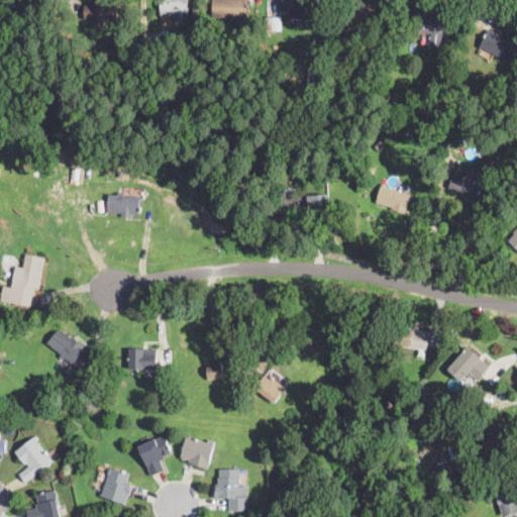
[(161,16),(160,0),(190,0),(190,15),(161,16)]
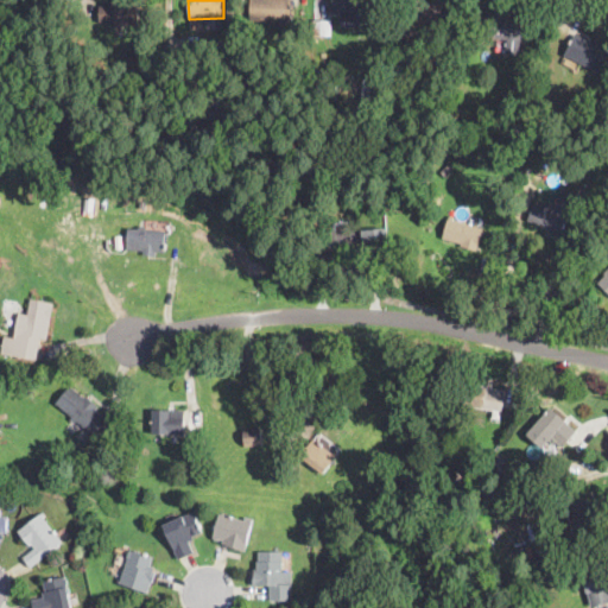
[(291,0),(291,23),(251,21),(251,0),(291,0)]
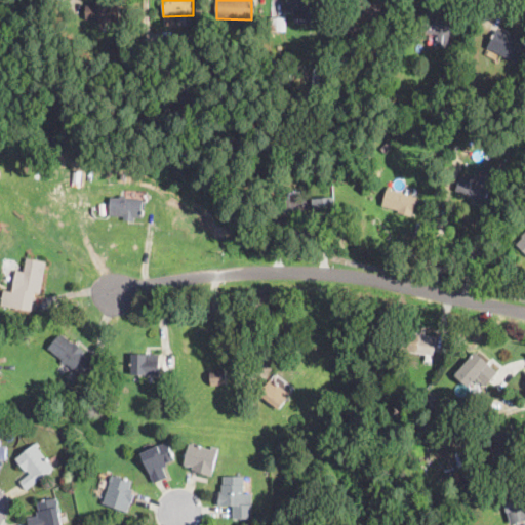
[(321,0),(321,12),(316,12),(316,18),(309,18),(310,13),(304,13),(304,19),(294,19),(294,13),(287,13),(287,0),(321,0)]
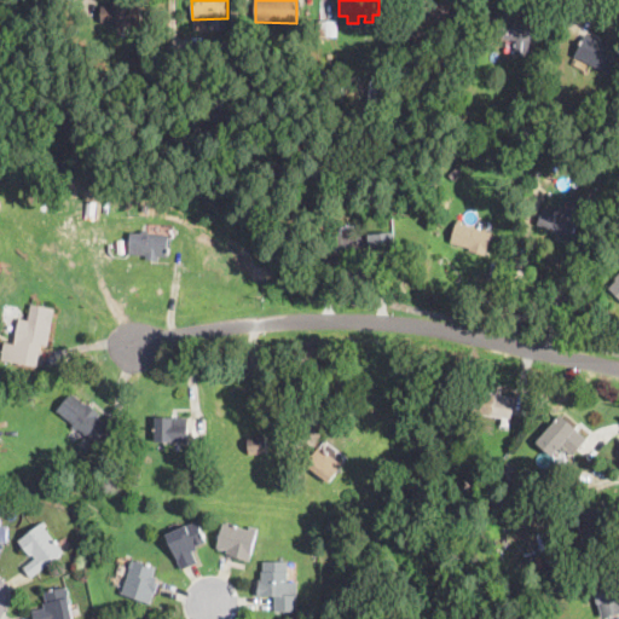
[(143,4),(142,29),(116,28),(116,24),(100,23),(102,7),(113,7),(113,3),(143,4)]
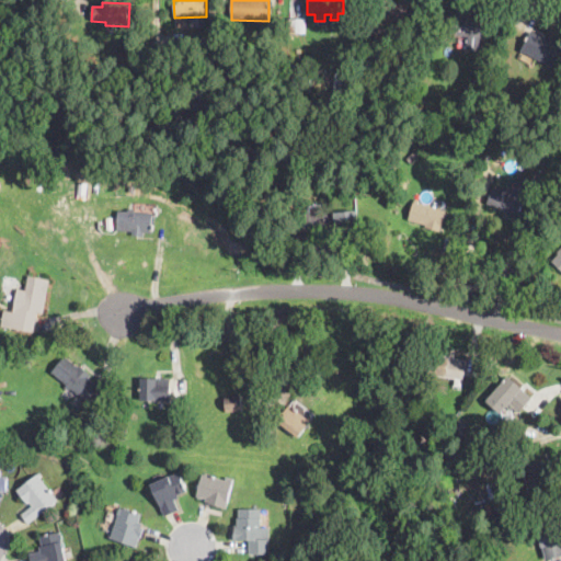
[(480,52),(468,50),(469,36),(448,34),(449,13),(483,16),(480,52)]
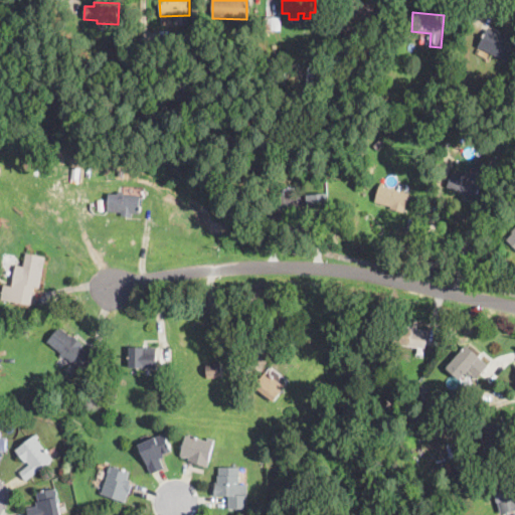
[(282,16),(282,29),(266,28),(267,15),(282,16)]
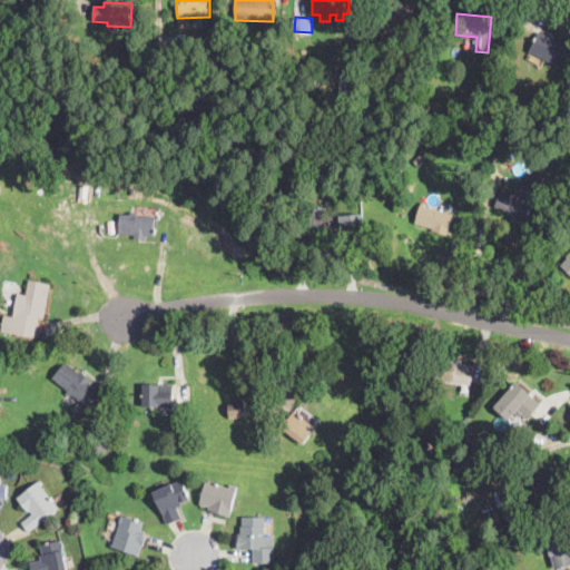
[(569,51),(561,69),(529,52),(539,32),(569,48),(569,51)]
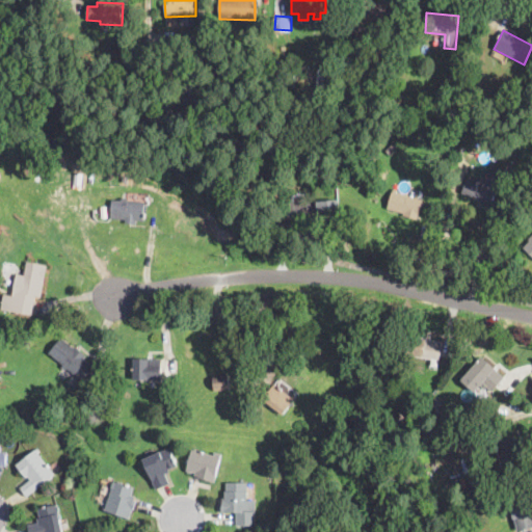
[(350,59),(337,56),(340,47),(353,51),(350,59)]
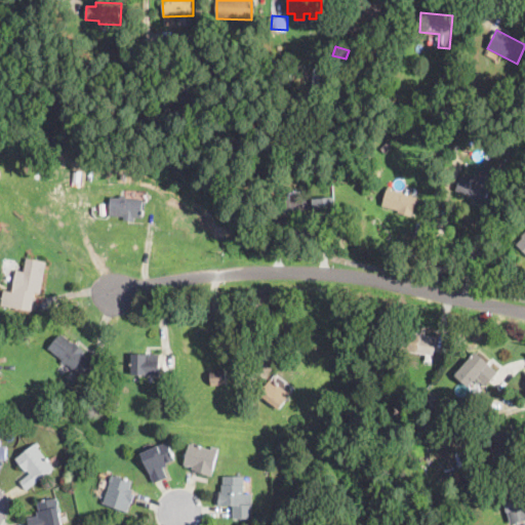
[(290,68),(274,70),(273,57),(289,56),(290,68)]
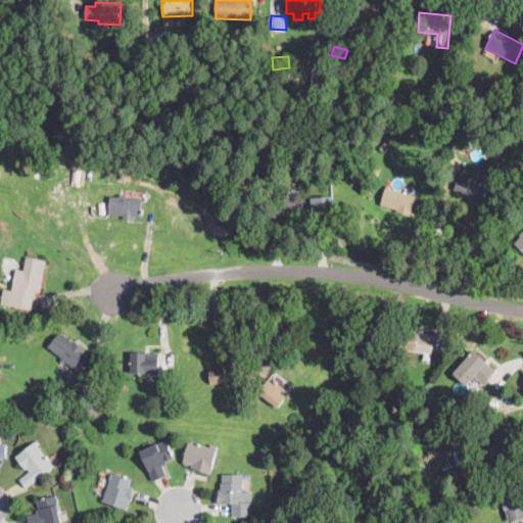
[(274,88),(273,78),(280,78),(279,73),(289,73),(290,87),(274,88)]
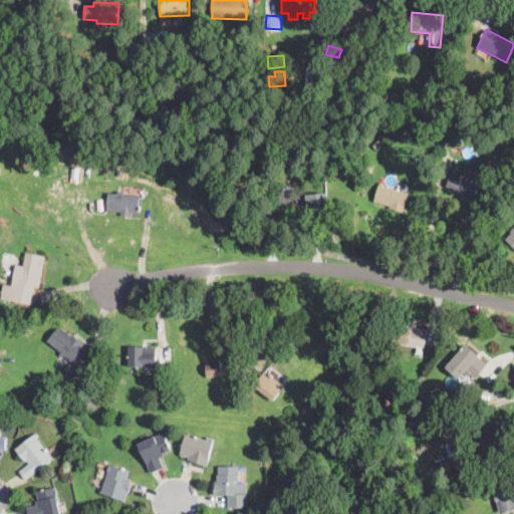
[(441,79),(434,95),(425,91),(431,76),(441,79)]
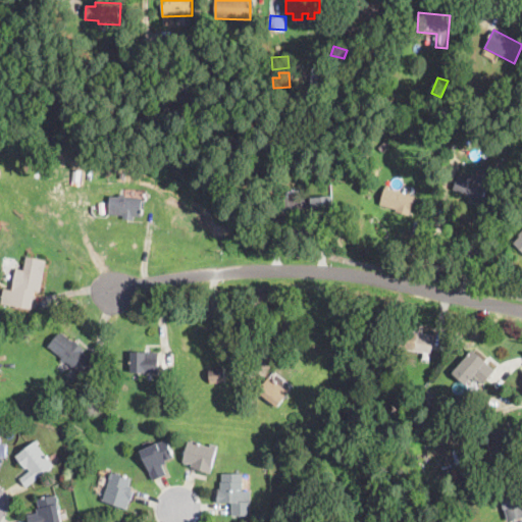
[(462,133),(459,143),(450,140),(452,129),(462,133)]
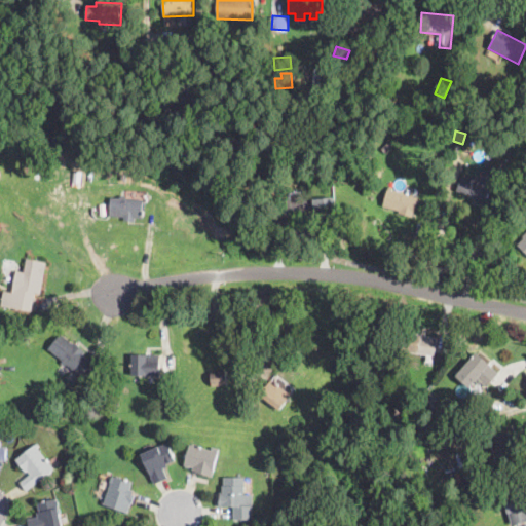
[(393,145),(385,152),(381,147),(389,140),(393,145)]
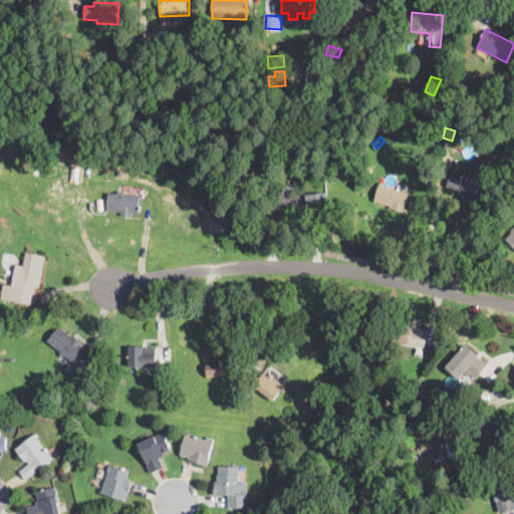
[(446,165),(441,162),(444,156),(449,158),(446,165)]
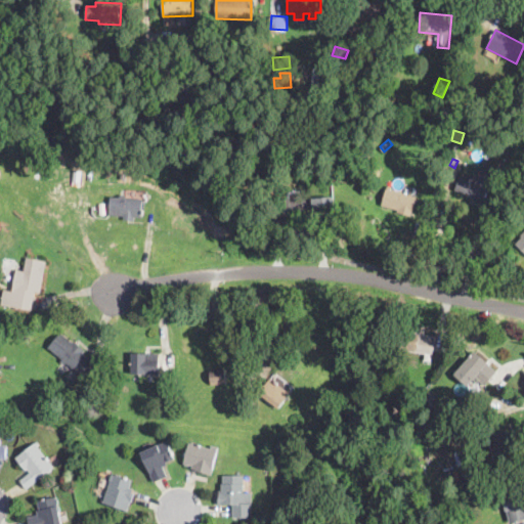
[(48,183),(43,174),(53,168),(58,177),(48,183)]
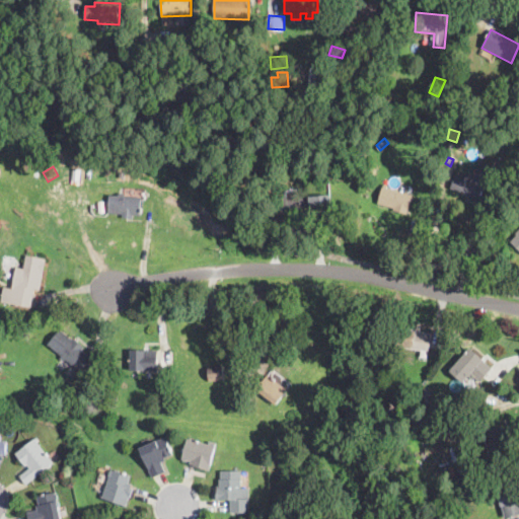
[(81,168),(80,184),(67,183),(68,168),(81,168)]
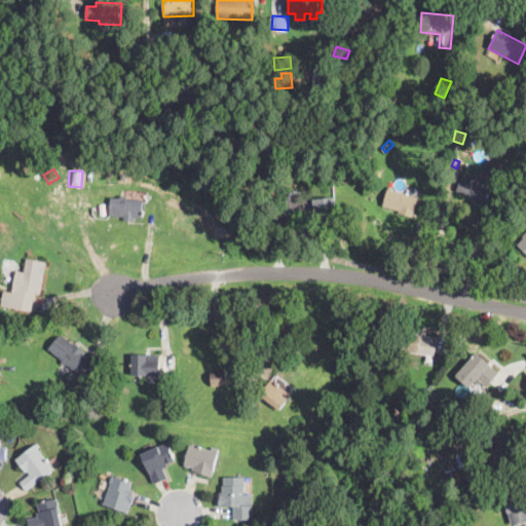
[(484,182),(487,176),(495,180),(486,203),(457,191),(464,173),(484,182)]
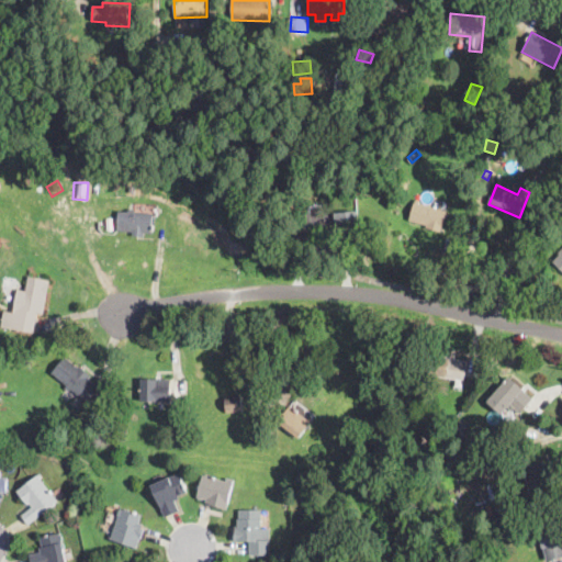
[(370,186),(369,197),(356,195),(356,186),(370,186)]
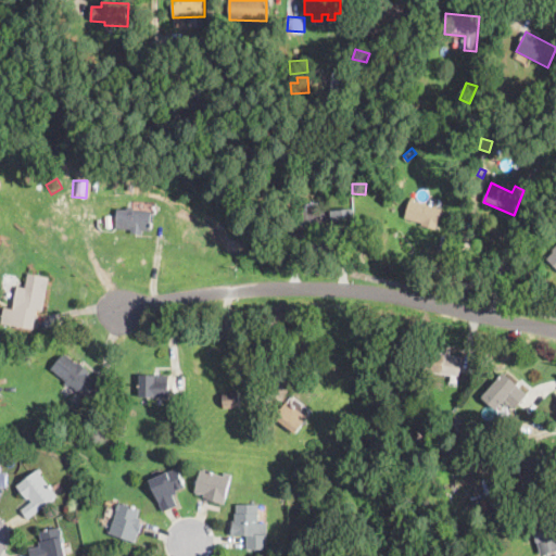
[(438,230),(421,226),(422,224),(405,218),(411,201),(443,210),(438,230)]
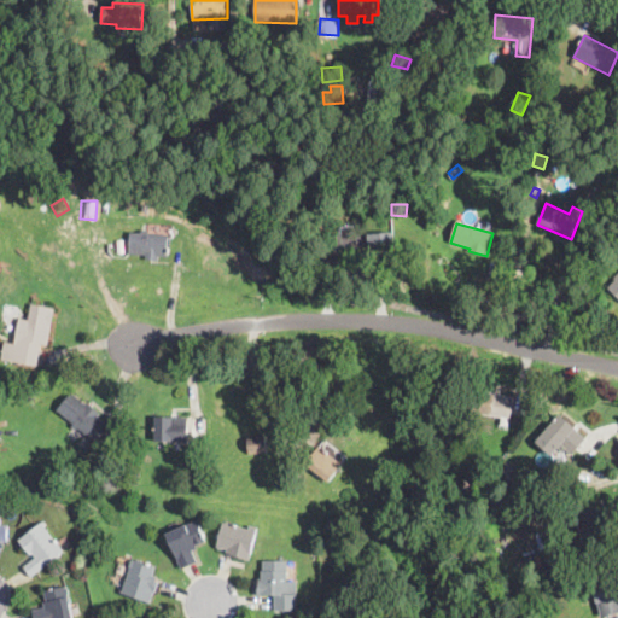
[(396,251),(394,231),(367,233),(369,254),(396,251)]
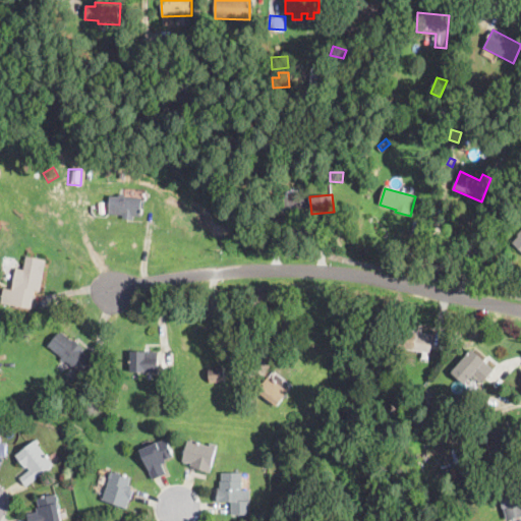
[(140,217),(108,215),(110,196),(141,198),(140,217)]
